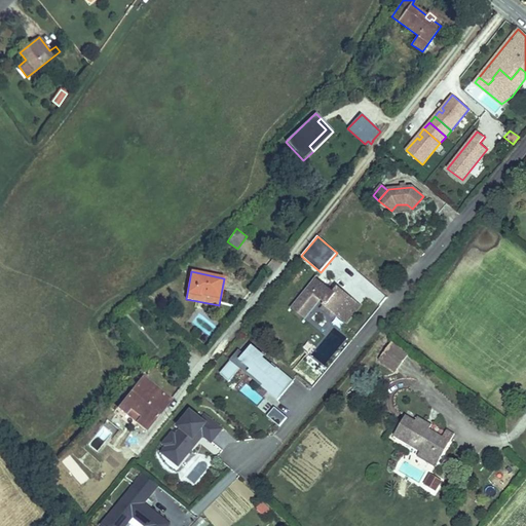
[(316,278),(292,308),(304,318),(320,300),(347,322),(361,305),(337,287),(333,292),(316,278)]
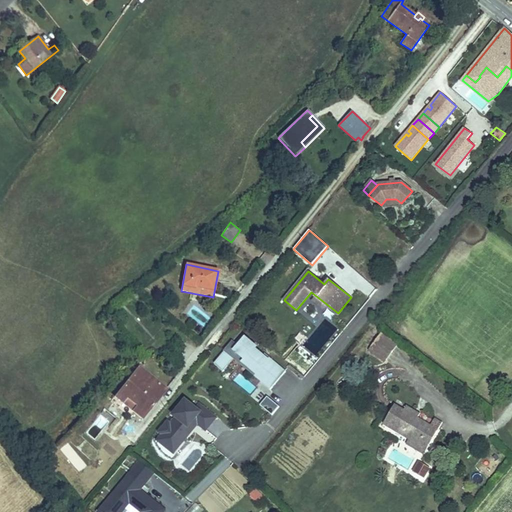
[(398,346),(381,334),(370,349),(386,361),(398,346)]
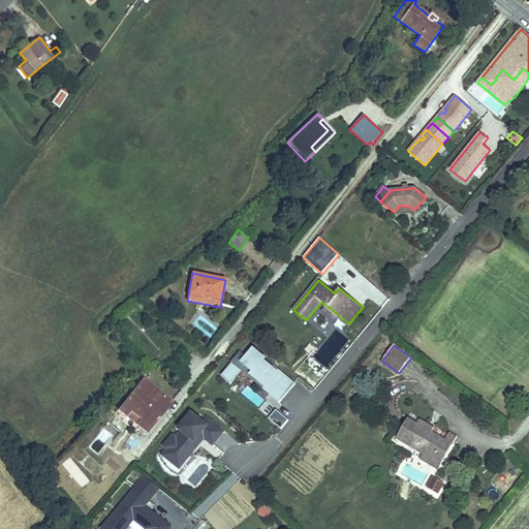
[(284,375),(273,366),(272,368),(263,361),(266,359),(253,349),(246,358),(239,352),(231,363),(232,364),(222,377),(230,384),(242,372),(246,366),(253,372),(250,375),(267,389),(270,384),(274,387),(284,375)]
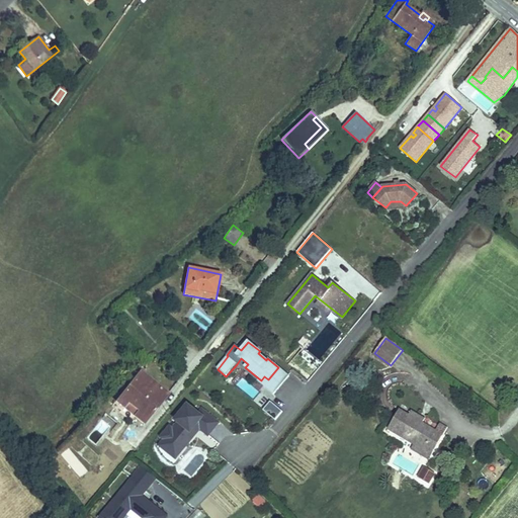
[(267,358),(260,351),(258,353),(266,360),(267,358)]
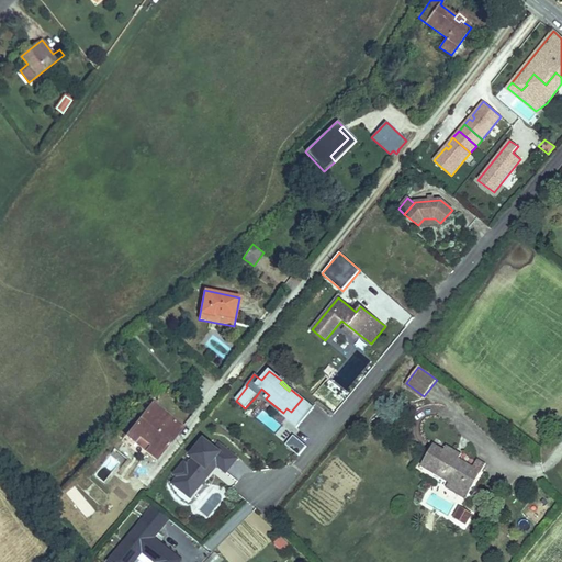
[(314,408),(302,398),(291,412),(287,408),(283,413),(266,398),(269,395),(261,389),(257,395),(296,428),(314,408)]
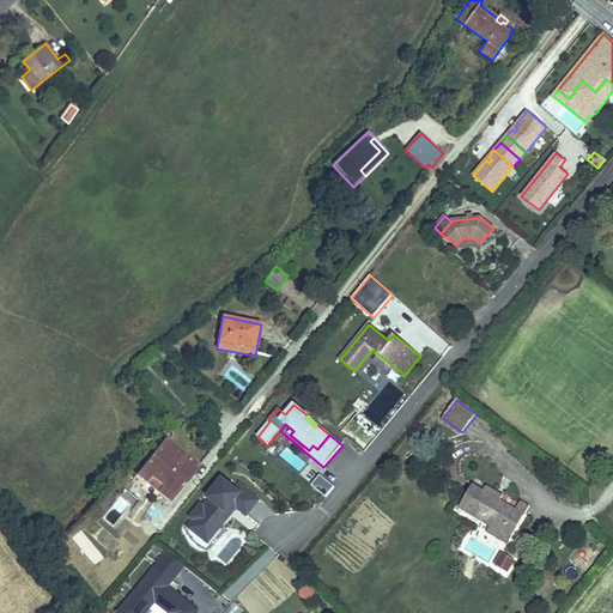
[(170,503),(195,471),(199,466),(167,439),(144,469),(151,475),(146,480),(162,492),(159,495),(170,503)]
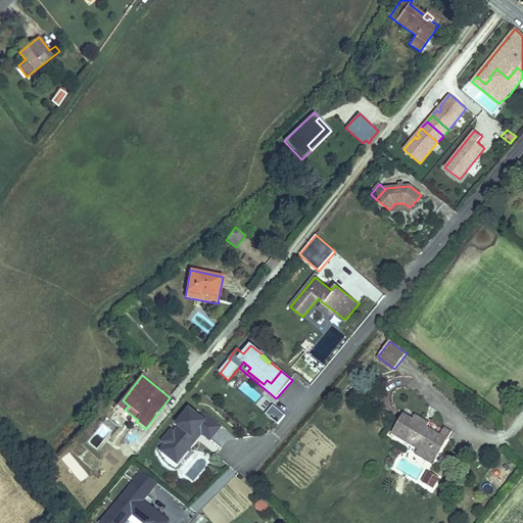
[(245,383),(241,390),(257,401),(262,395),(245,383)]
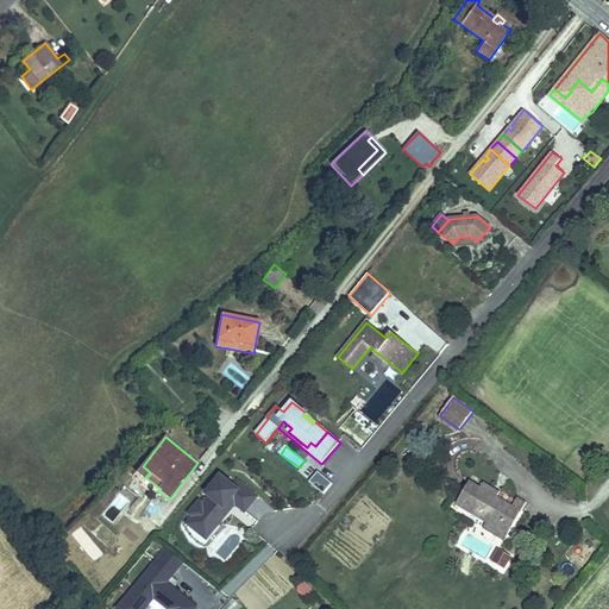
[(138,471),(145,477),(150,472),(143,466),(138,471)]
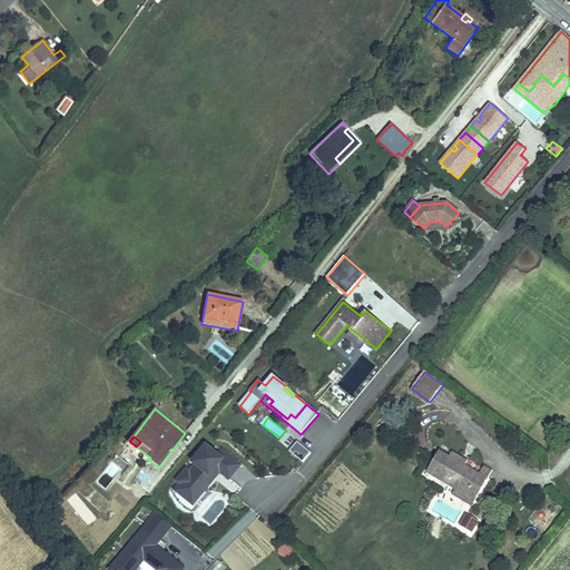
[(302,463),(311,452),(297,441),(288,452),(302,463)]
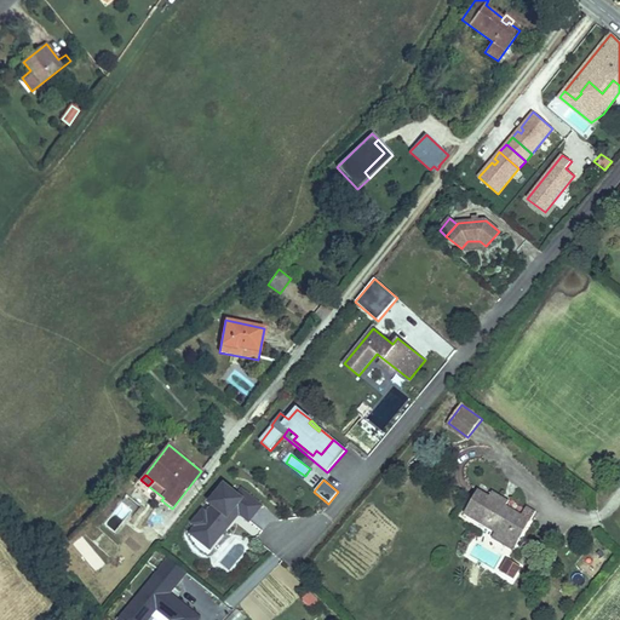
[(265,509),(246,493),(242,498),(229,487),(213,505),(218,509),(211,517),(207,514),(197,526),(201,529),(219,545),(237,523),(233,520),(239,512),(244,516),(253,524),(265,509)]
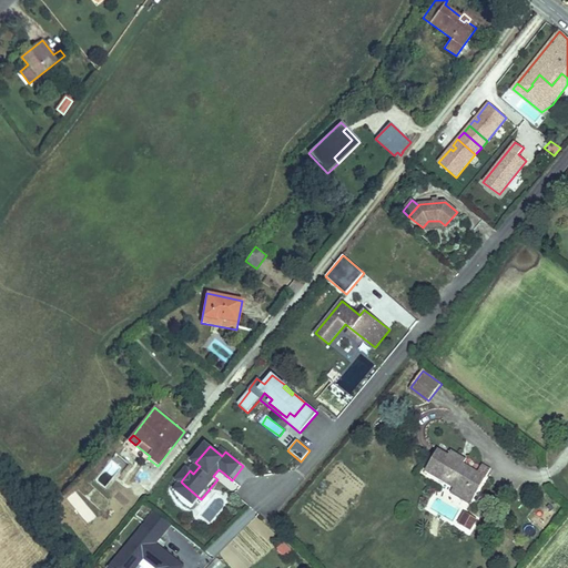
[(457,460),(459,456),(450,452),(448,456),(437,449),(426,469),(436,476),(438,473),(446,478),(445,480),(455,486),(474,498),(486,478),(477,473),(464,465),(457,460)]
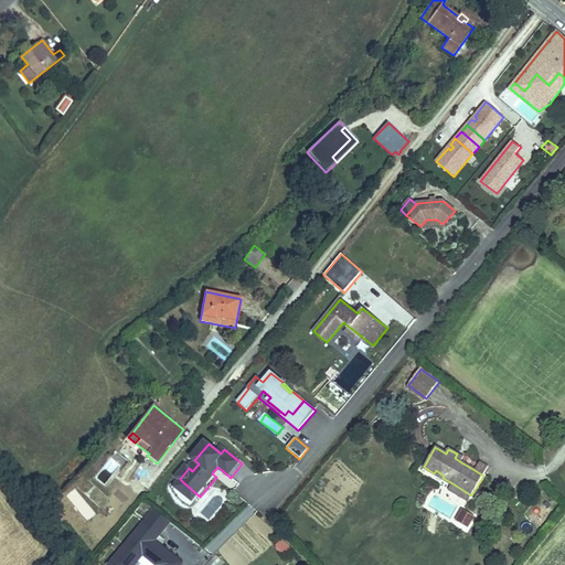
[(475,470),(483,476),(489,466),(480,461),(475,470)]
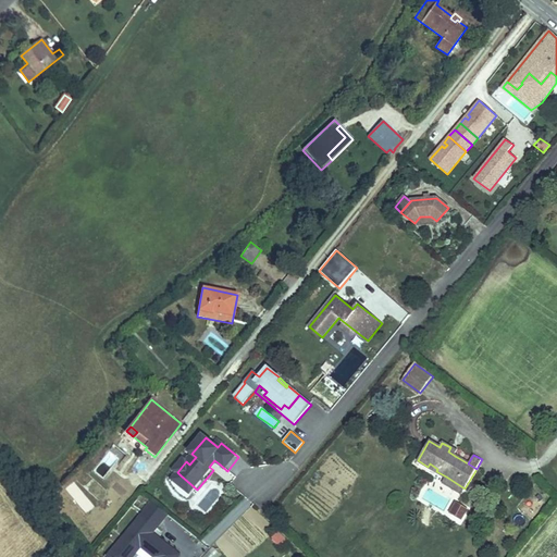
[(209,467),(213,470),(219,463),(214,460),(209,467)]
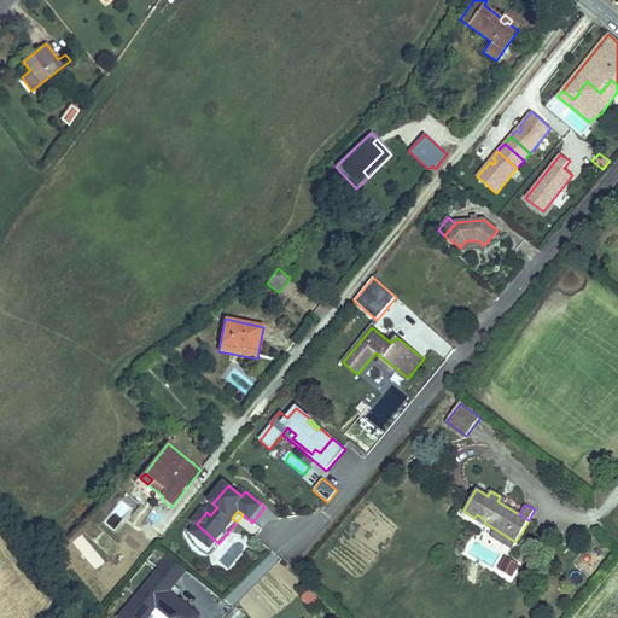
[(219,543),(200,528),(196,534),(214,549),(219,543)]
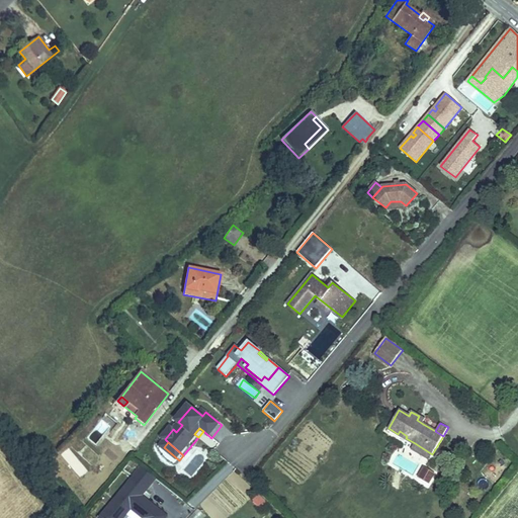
[(432,454),(415,443),(411,449),(429,459),(432,454)]
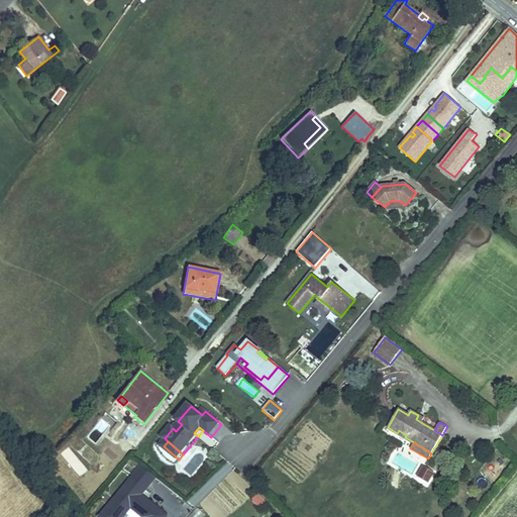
[(57,477),(63,472),(52,458),(45,463),(57,477)]
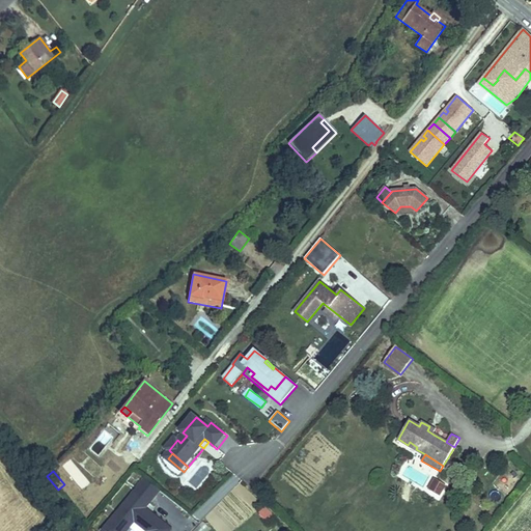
[(145,500),(149,503),(160,491),(144,478),(102,530),(118,530),(117,530),(129,516),(135,521),(147,530),(169,530),(171,529),(145,508),(141,505),(145,500)]
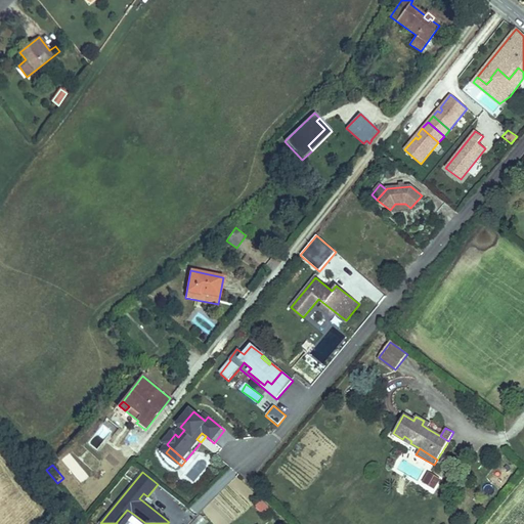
[(423,483),(437,489),(442,478),(428,472),(423,483)]
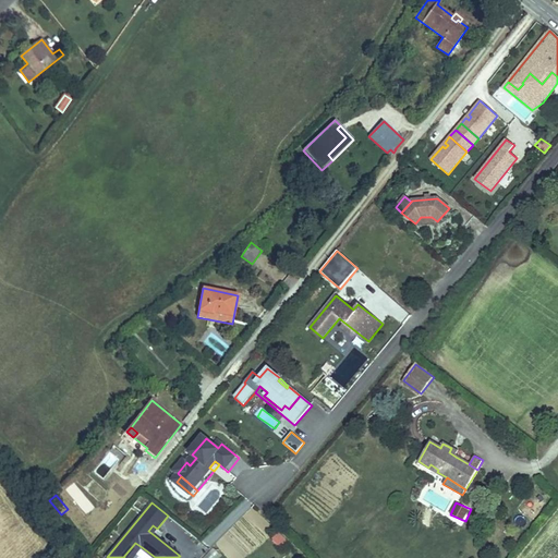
[(273,538),(281,547),(287,541),(278,533),(273,538)]
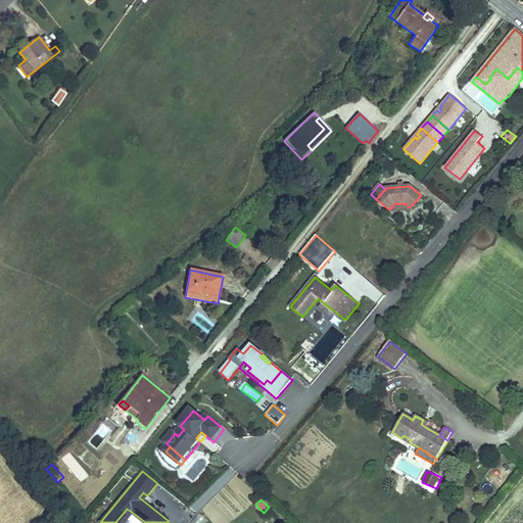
[(115,522),(116,522),(125,522),(133,513),(127,509),(115,522)]
